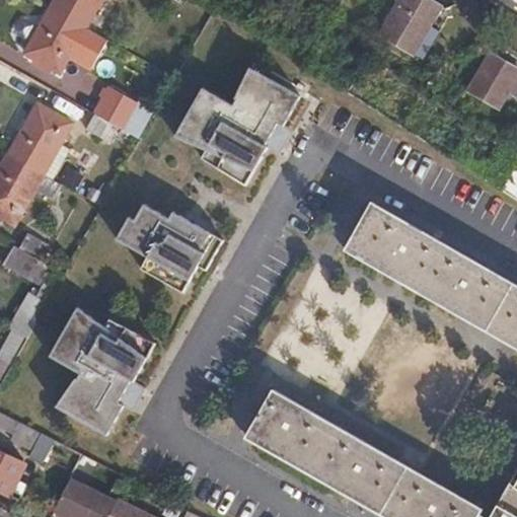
[(52,0),(49,6),(84,26),(98,0),(52,0)]
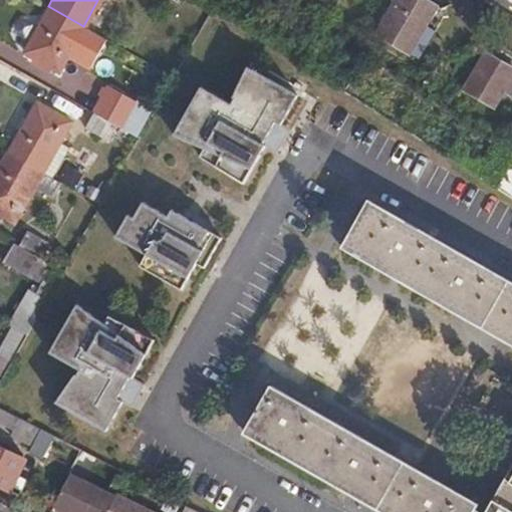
[(394,0),(374,33),(408,52),(436,5),(427,0),(394,0)]
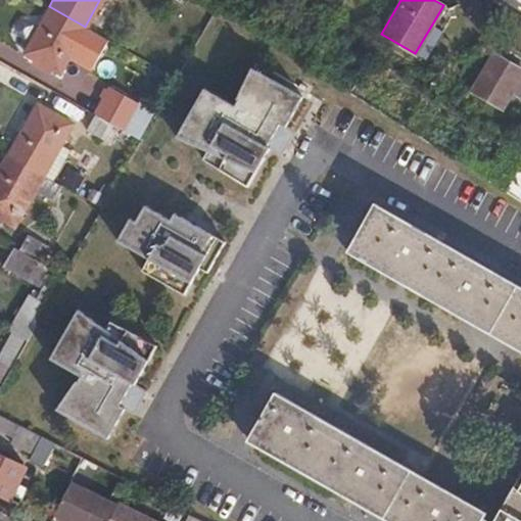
[(85,27),(49,6),(22,52),(59,73),(68,55),(91,68),(107,39),(85,27)]
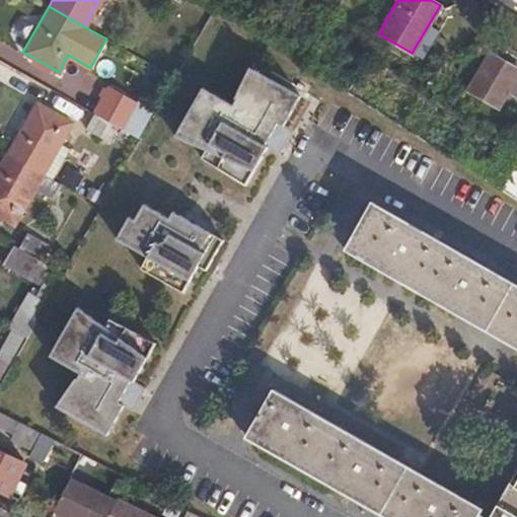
[(497,107),(506,91),(516,74),(516,72),(516,68),(489,52),(466,89),(497,107)]
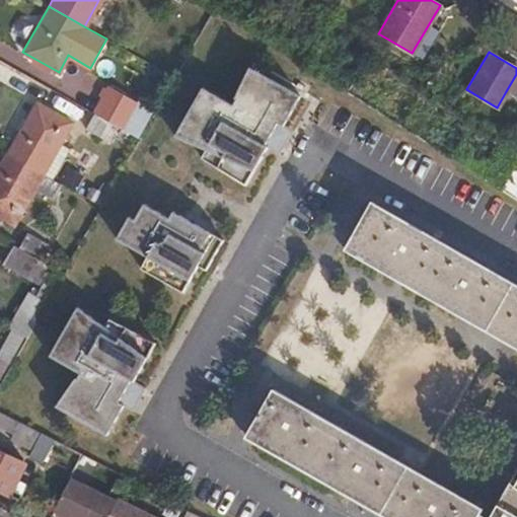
[(200,86),(173,135),(203,151),(200,157),(246,182),(266,147),(278,153),(290,130),(282,125),(299,94),(248,67),(232,97),(235,98),(232,104),(200,86)]
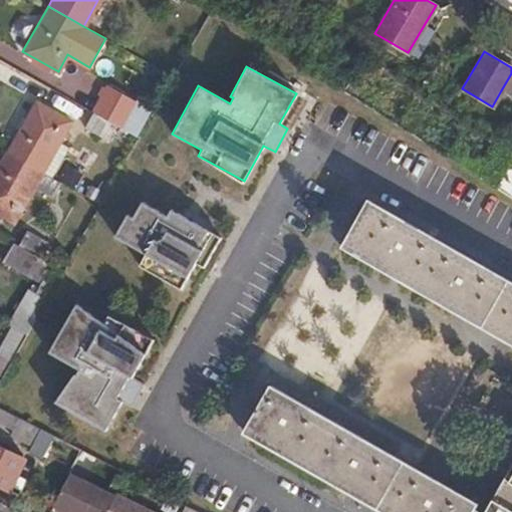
[(511,72),(511,73),(501,90),(511,96),(511,94),(511,72)]
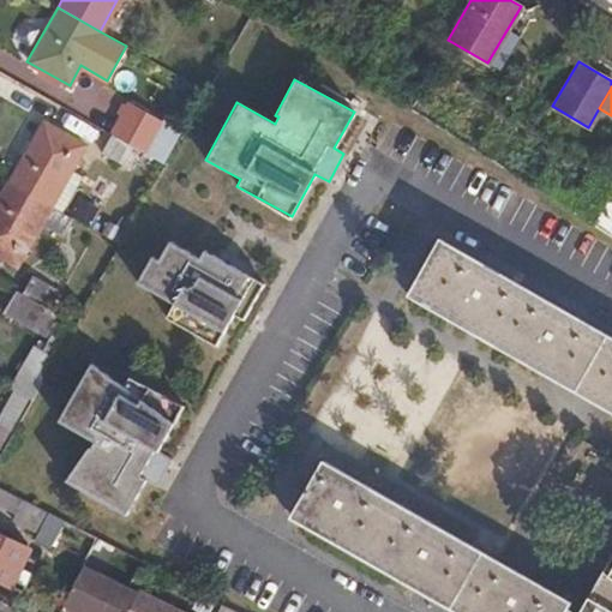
[(125,105),(109,132),(111,133),(138,149),(145,153),(154,137),(171,145),(177,133),(125,105)]
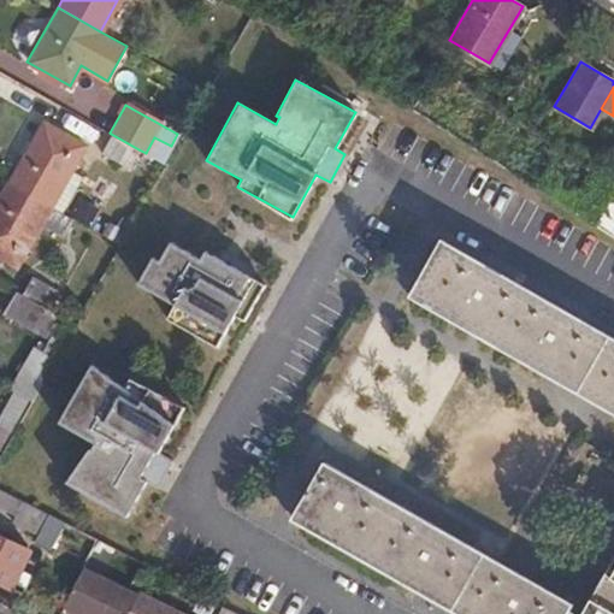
[(42,120),(9,181),(51,205),(70,170),(84,145),(42,120)]
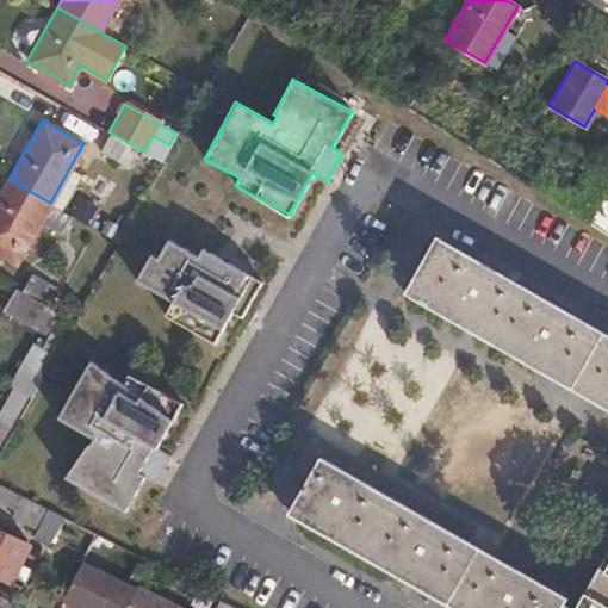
[(137,148),(110,132),(99,150),(126,166),(137,148)]
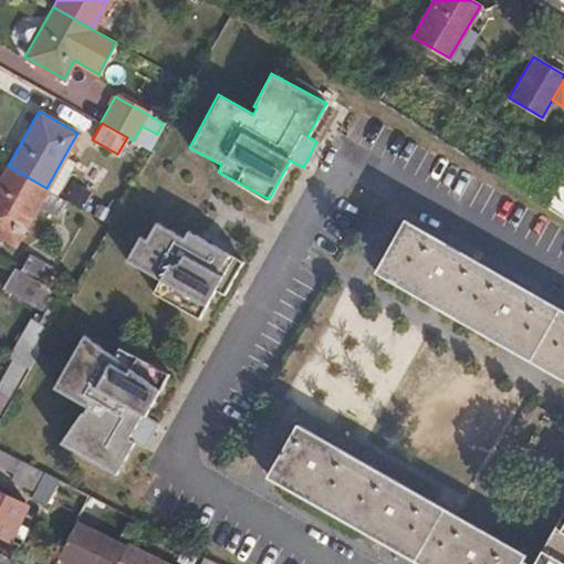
[(74,162),(64,156),(47,188),(56,194),(74,162)]
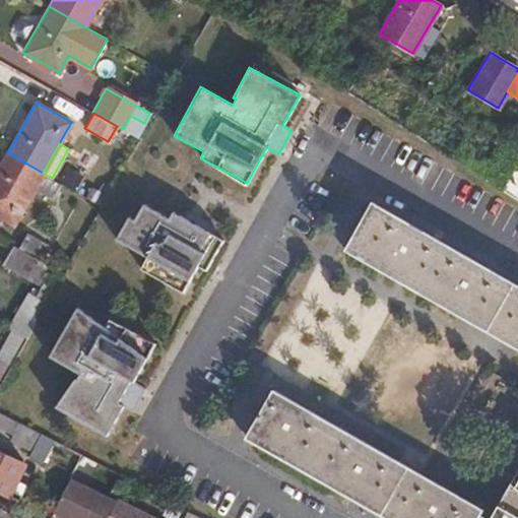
[(43,173),(7,152),(0,165),(0,216),(13,224),(43,173)]
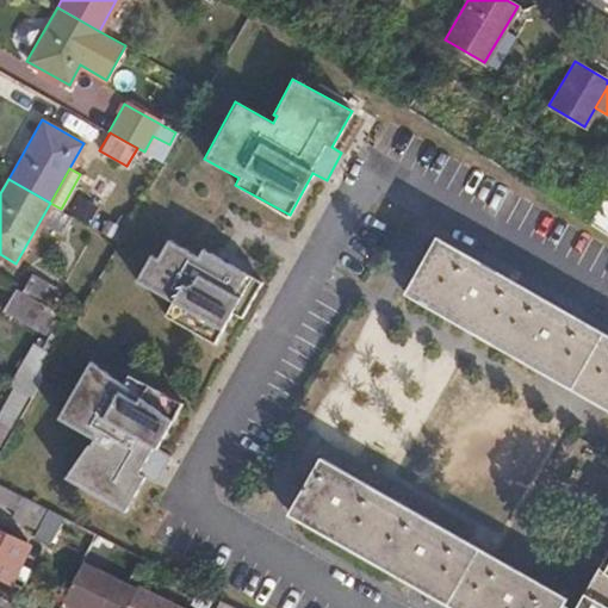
[(106,218),(99,231),(118,241),(125,229),(106,218)]
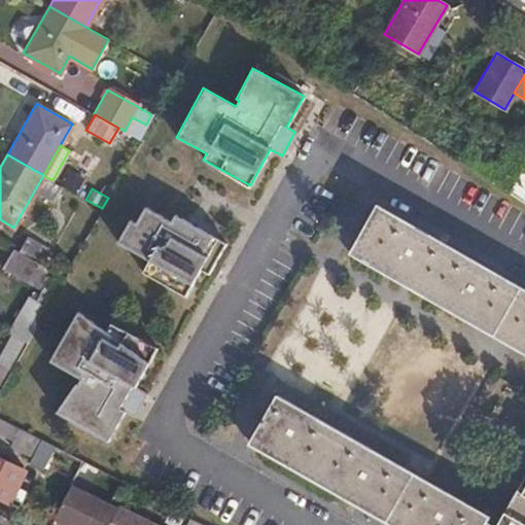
[(524,524),(524,289),(376,204),(349,252),(308,229),(218,385),(266,413),(248,443),(392,524),(524,524)]
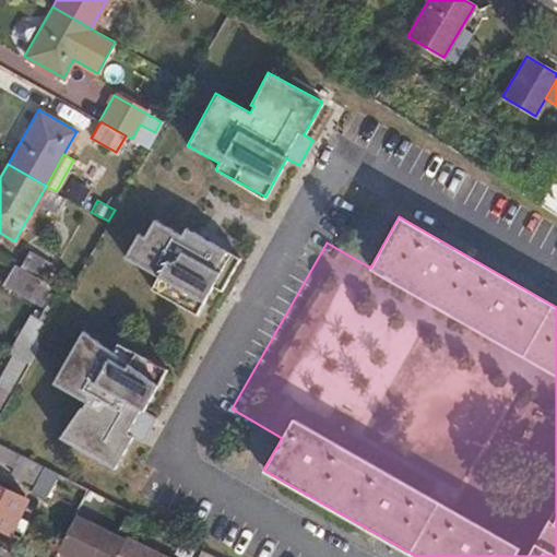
[(137,233),(123,257),(157,275),(150,288),(197,315),(212,286),(221,291),(239,258),(227,251),(232,244),(200,226),(197,234),(185,227),(180,234),(152,218),(143,236),(137,233)]
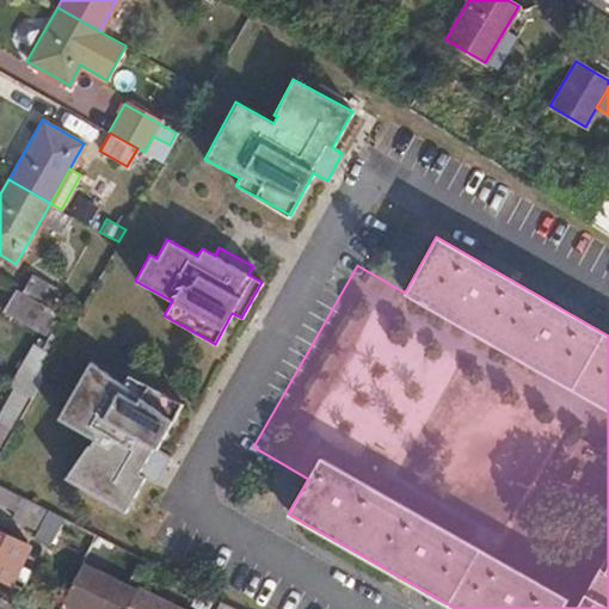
[(31,272),(20,290),(48,306),(57,288),(31,272)]
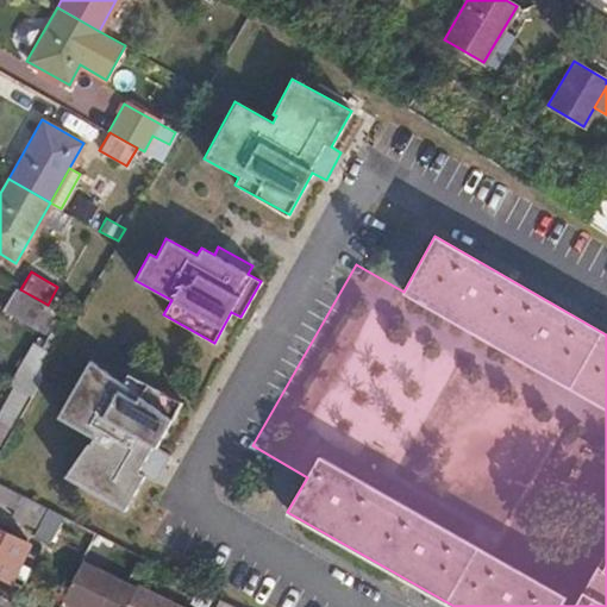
[(20,289),(14,287),(1,310),(47,336),(41,345),(32,342),(10,382),(14,386),(30,394),(47,365),(73,319),(20,289)]
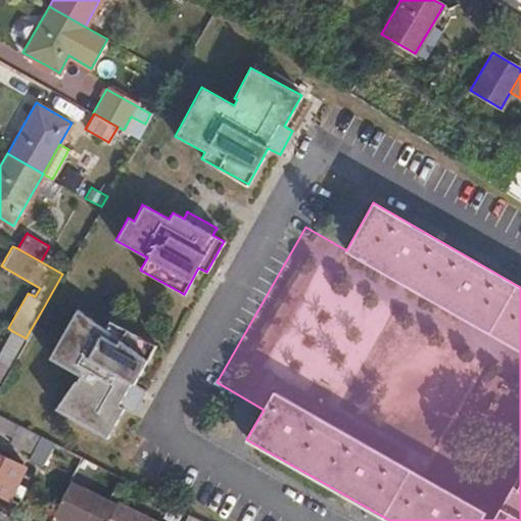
[(105,328),(76,311),(49,358),(80,376),(77,381),(74,380),(56,410),(106,438),(123,409),(132,414),(145,390),(133,384),(154,346),(109,321),(105,328)]
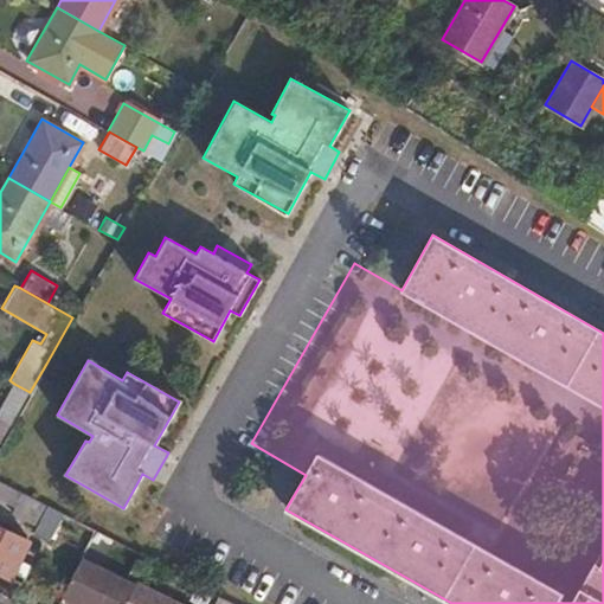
[(0,444),(30,392),(14,384),(0,409),(0,444)]
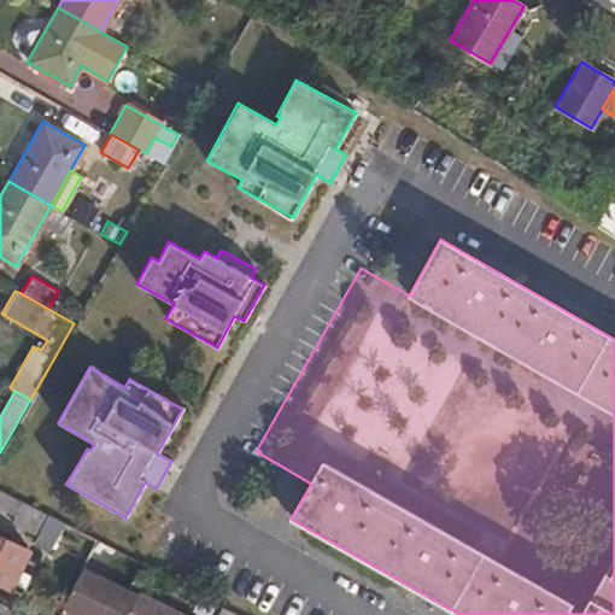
[(46,514),(0,488),(0,508),(13,515),(10,523),(35,536),(46,514)]
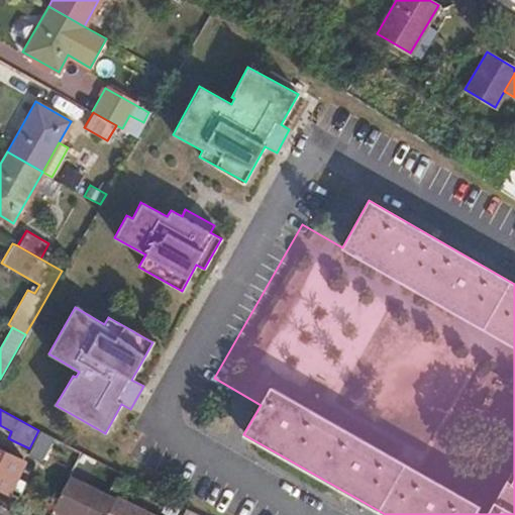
[(54,437),(38,430),(29,448),(26,453),(40,460),(54,437)]
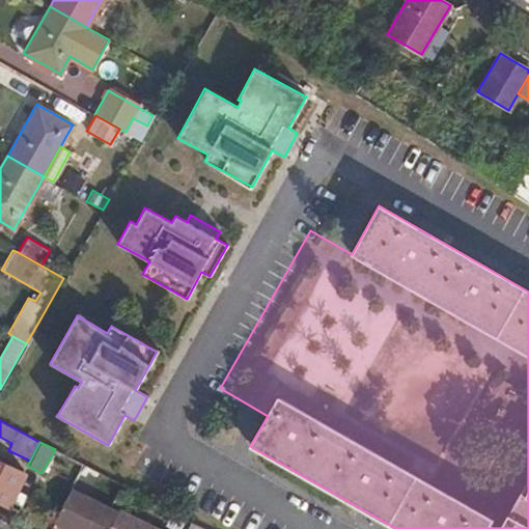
[(0,501),(8,506),(24,473),(0,461),(0,501)]
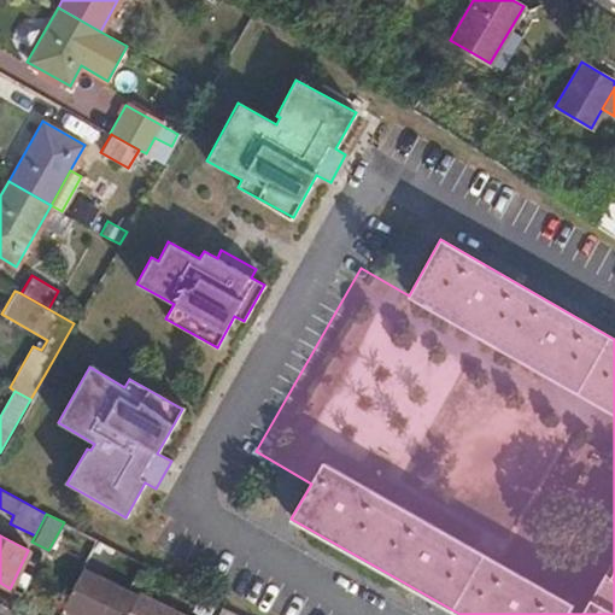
[(150,567),(95,539),(89,552),(144,581),(150,567)]
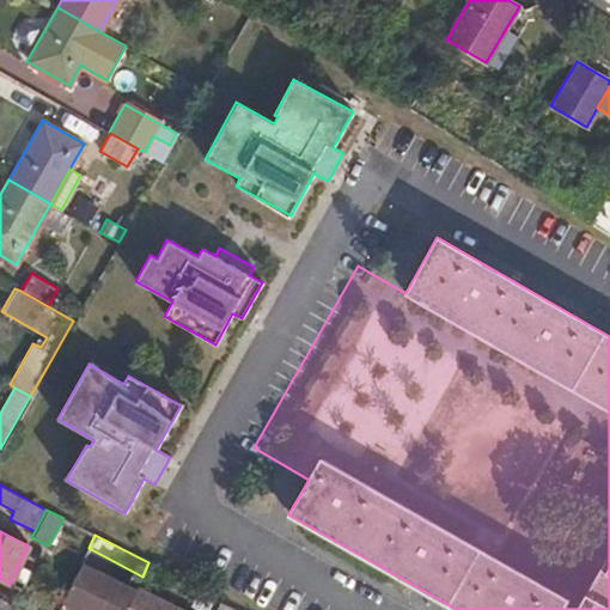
[(62,601),(81,609),(124,609),(135,591),(80,563),(62,601)]
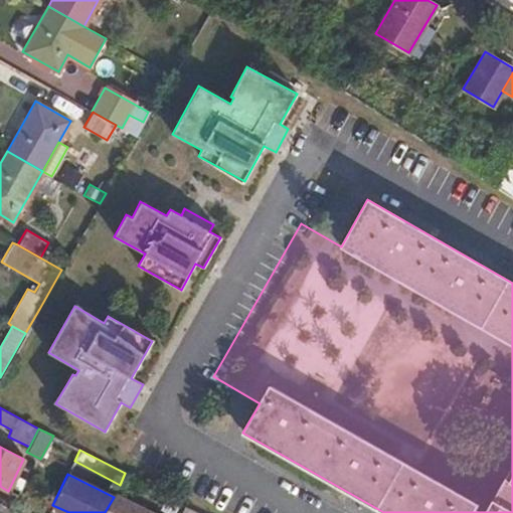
[(114,497),(105,512),(154,512),(115,493),(114,497)]
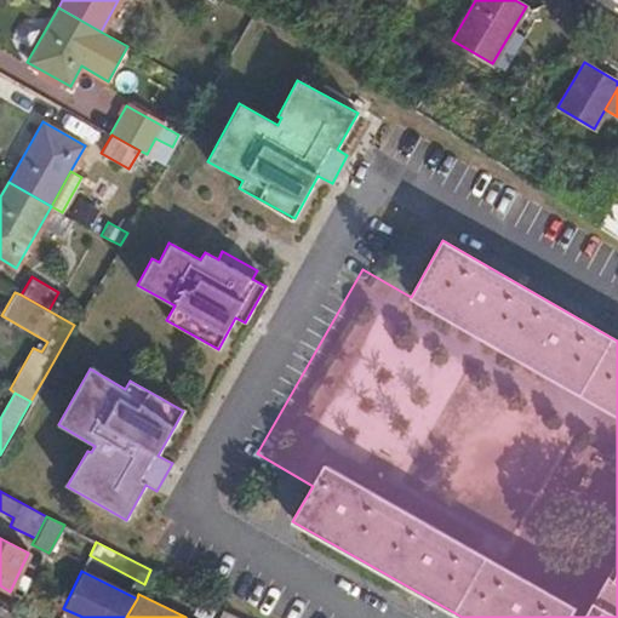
[(242,617),(222,607),(217,617),(242,617)]
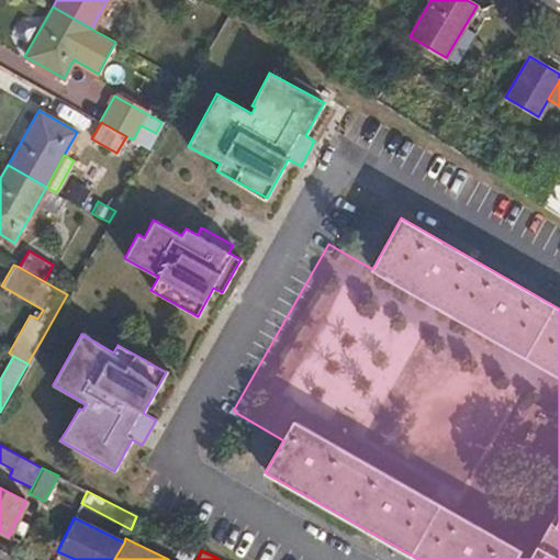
All buildings are outlined.
